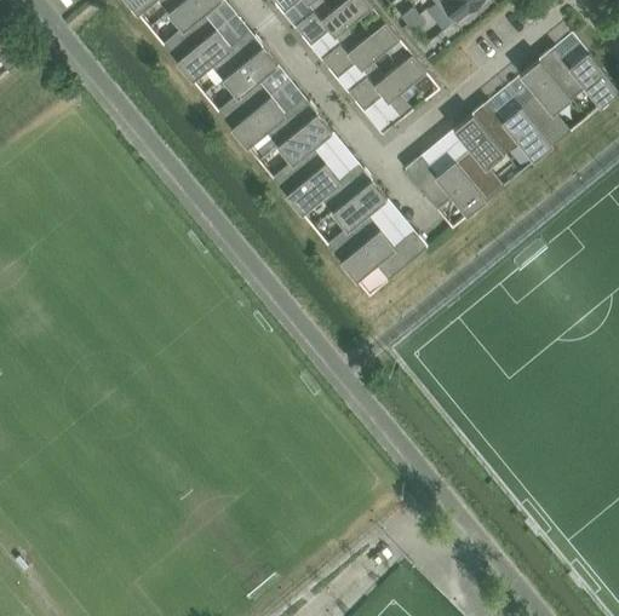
[(156,1),(167,16),(185,0),(125,0),(138,16),(156,1)]
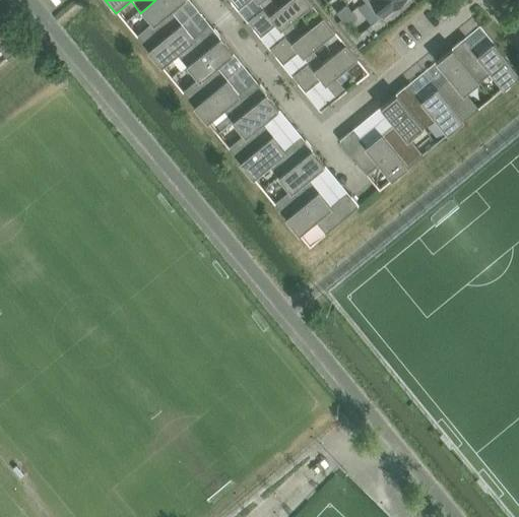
[(136,38),(148,53),(181,26),(171,13),(186,0),(155,0),(140,13),(150,26),(136,38)]
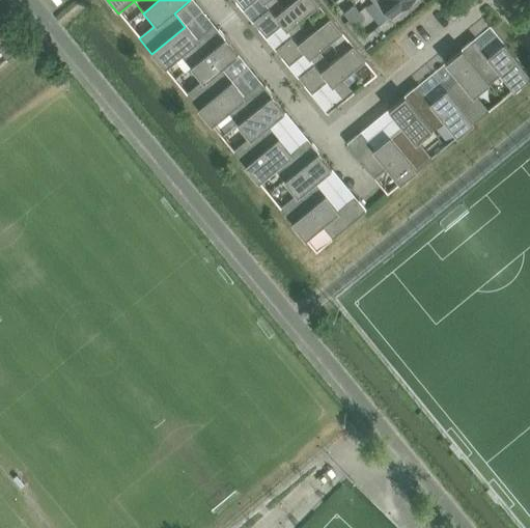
[(283,10),(275,0),(293,0),(295,2),(296,0),(232,0),(243,11),(256,0),(259,0),(269,10),(275,18),(283,10)]
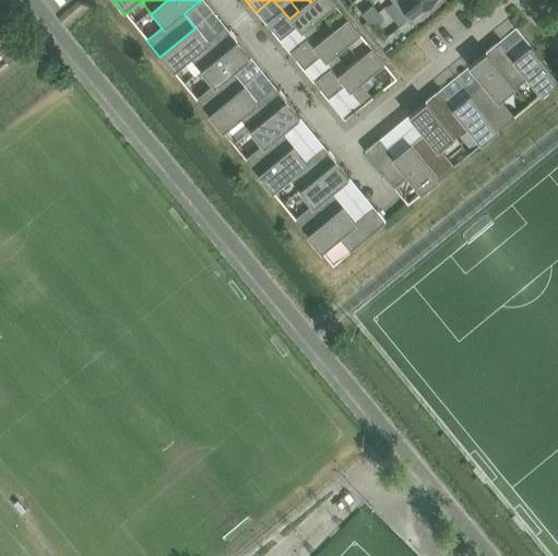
[(322,40),(311,26),(323,16),(334,31),(347,20),(331,0),(311,0),(310,2),(298,11),(289,19),(283,11),(265,25),(280,42),(297,28),(307,40),(313,48),(322,40)]
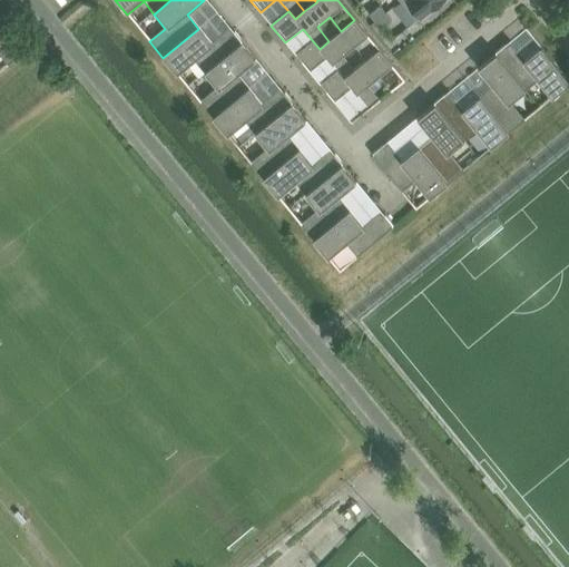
[(403,0),(400,3),(415,23),(443,0),(403,0)]
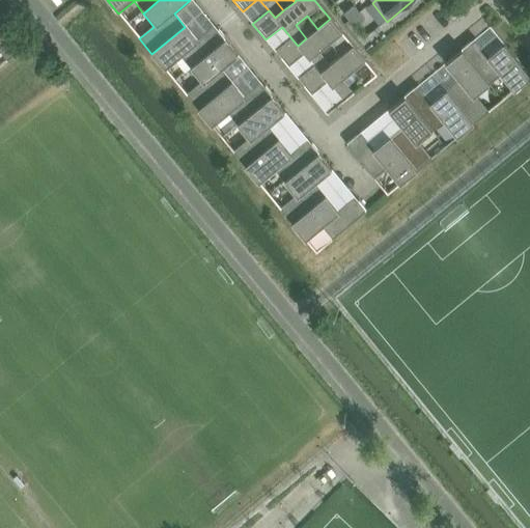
[(353,8),(342,16),(349,23),(358,15),(353,8)]
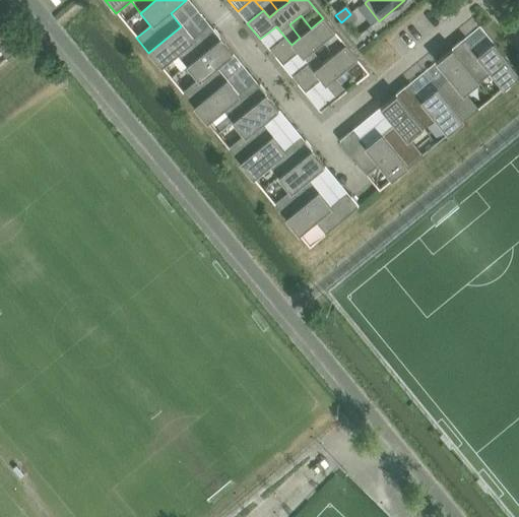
[(518,13),(509,23),(518,34),(518,13)]
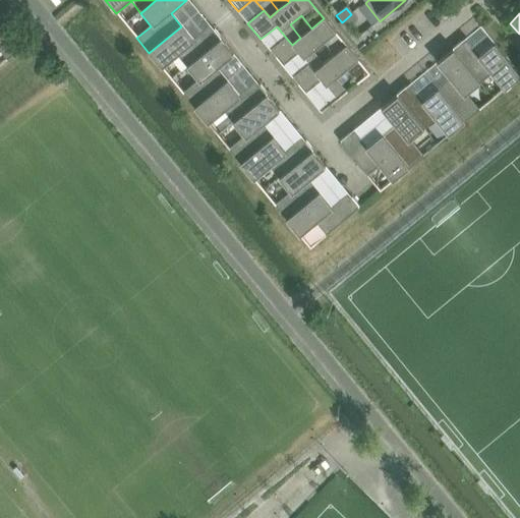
[(351,14),(342,22),(347,30),(357,21),(351,14)]
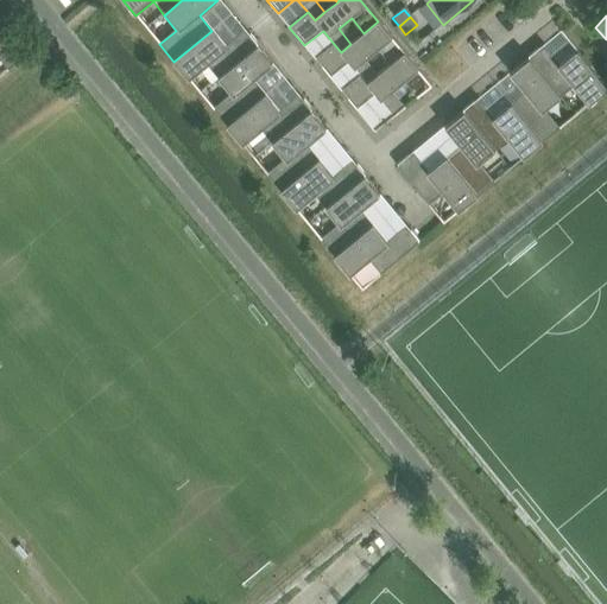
[(378,50),(390,65),(404,53),(378,21),(364,33),(351,44),(341,52),(334,44),(315,59),(330,77),(349,63),(360,76),(367,84),(377,76),(365,61),(378,50)]
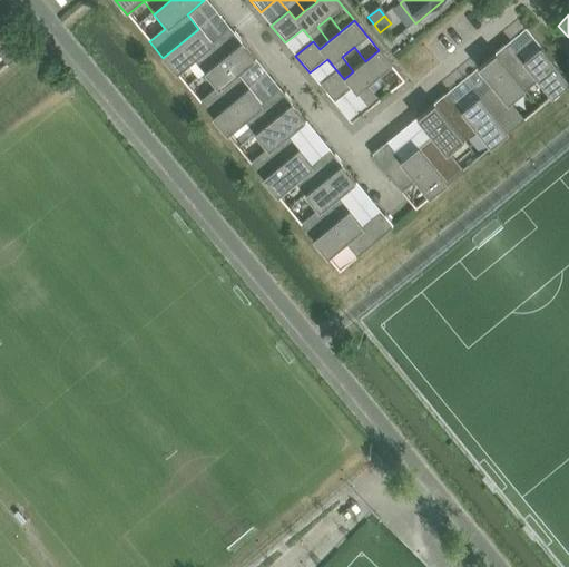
[(0,57),(8,66),(23,52),(0,22),(0,57)]
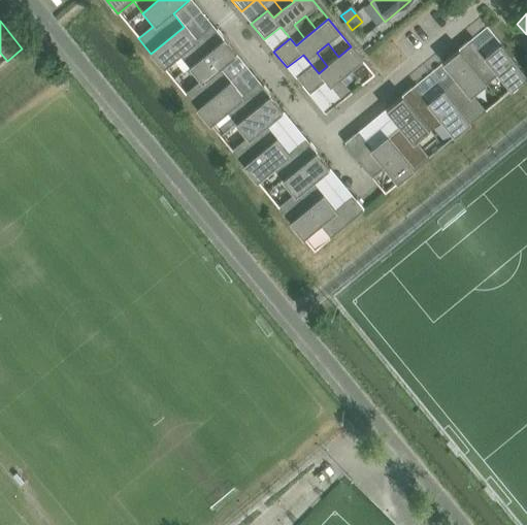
[(179,58),(189,69),(223,41),(211,28),(196,40),(184,27),(151,54),(164,70),(179,58)]
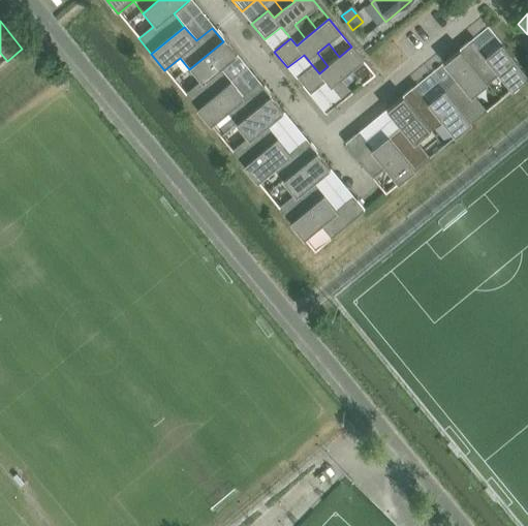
[(500,45),(486,57),(473,40),(459,52),(488,87),(499,78),(511,92),(527,78),(527,76),(488,28),(487,29),(500,45)]
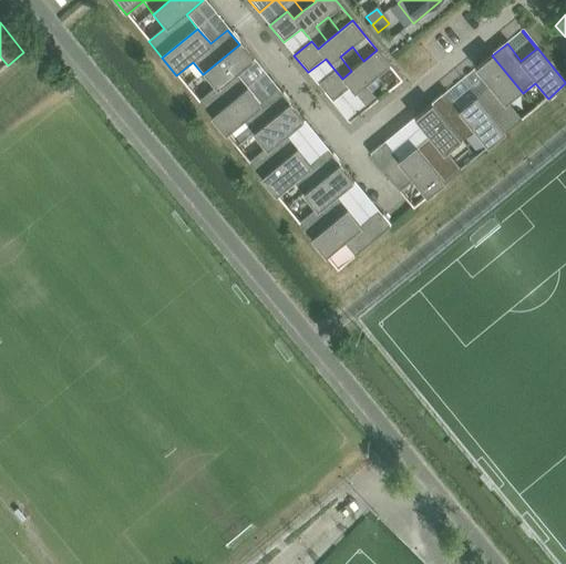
[(236,75),(254,61),(239,44),(217,63),(203,74),(215,89),(198,103),(212,119),(248,90),(243,83),(236,75)]
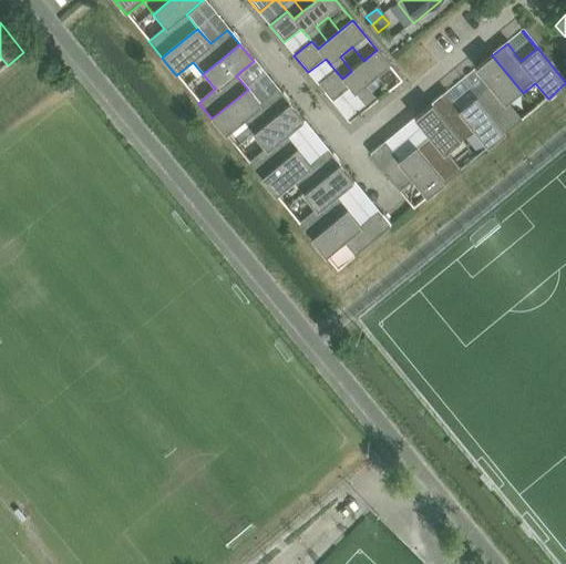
[(377,77),(389,92),(402,81),(377,50),(363,61),(351,71),(342,79),(336,71),(318,85),(332,102),(350,88),(366,109),(349,122),(350,123),(377,101),(364,86),(377,77)]
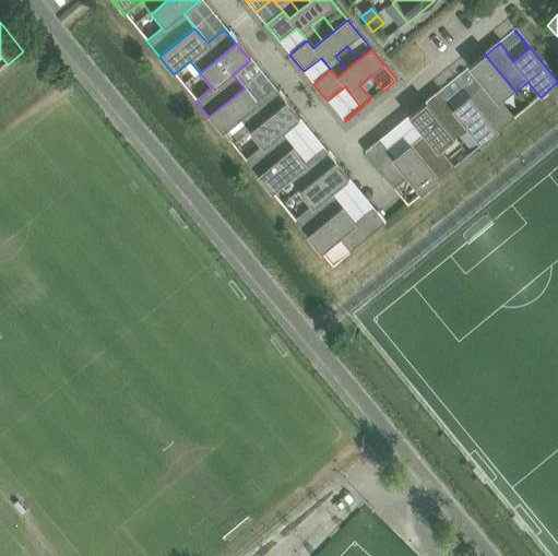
[(501,103),(515,92),(485,55),(469,69),(483,85),(469,96),(498,132),(514,119),(501,103)]
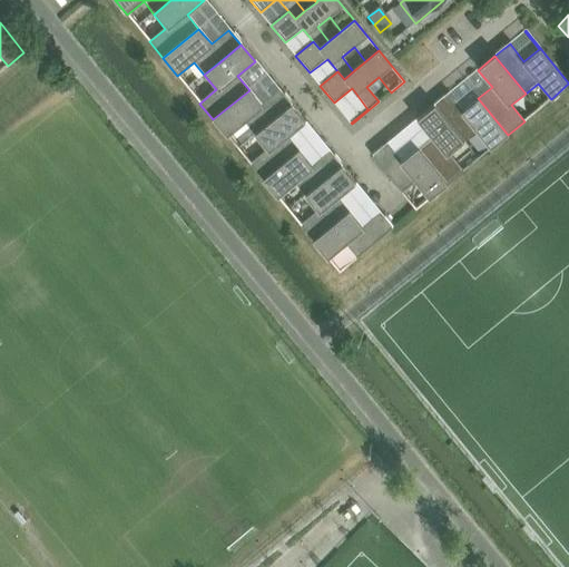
[(262,105),(249,90),(213,119),(227,137),(244,124),(255,136),(291,106),(278,91),(262,105)]
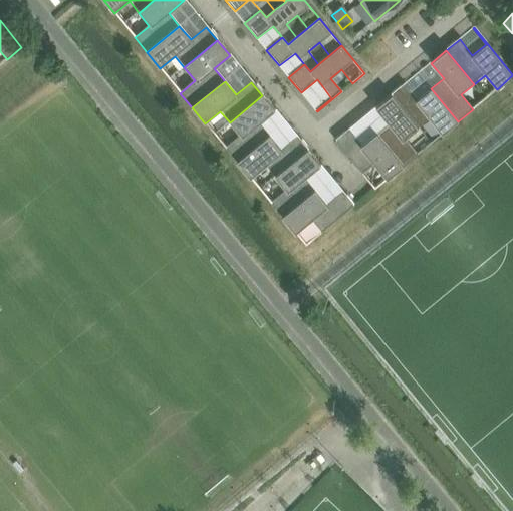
[(442,135),(458,121),(431,88),(417,100),(404,84),(391,96),(418,130),(430,119),(442,135)]
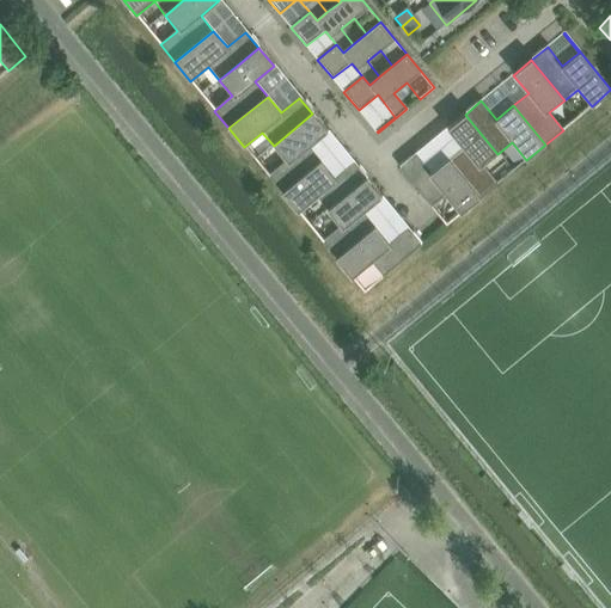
[(286,161),(268,176),(282,194),(322,163),(309,147),(328,131),(312,114),(274,146),(286,161)]
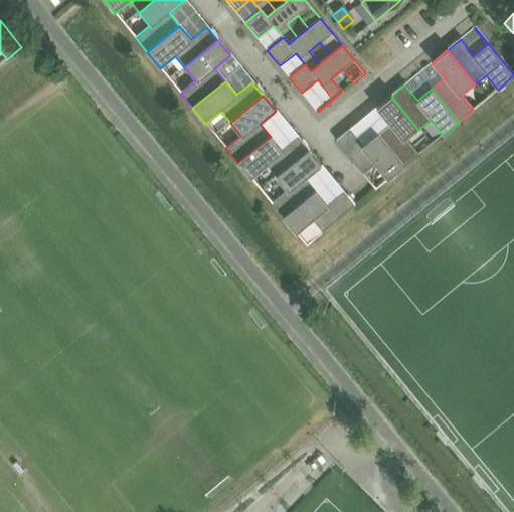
[(405,140),(418,130),(391,97),(376,109),(389,124),(376,135),(403,167),(418,155),(405,140)]
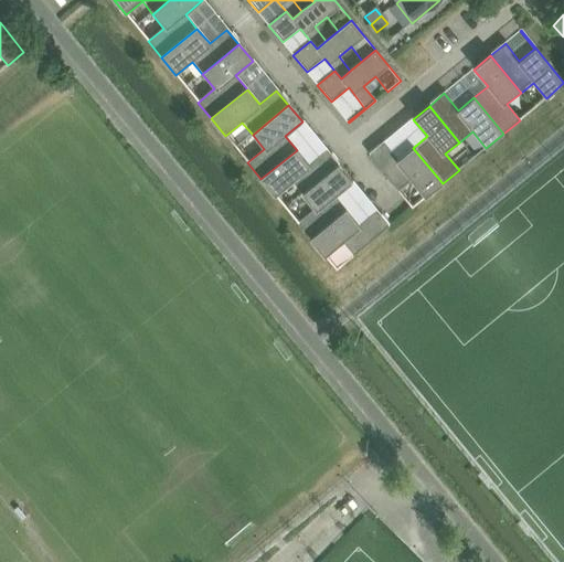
[(425,198),(443,183),(413,148),(397,160),(383,144),(368,156),(398,192),(411,181),(425,198)]
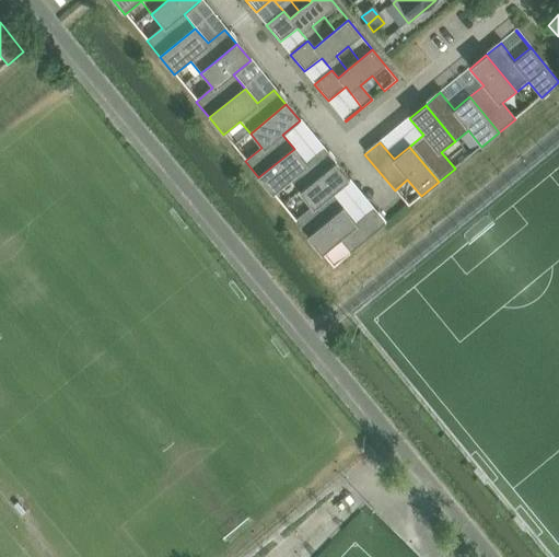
[(306,163),(294,149),(258,177),(272,195),(288,182),(299,195),(336,164),(324,150),(306,163)]
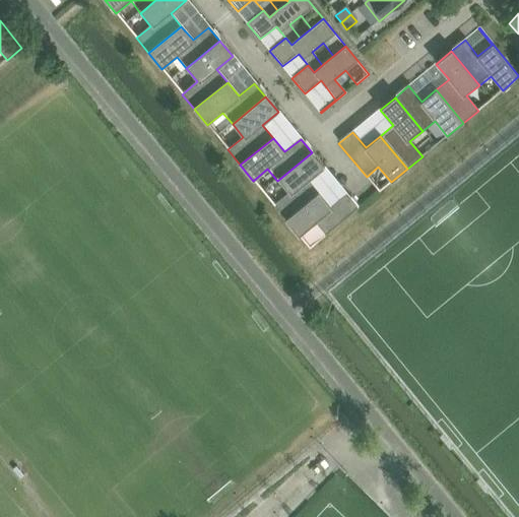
[(273,205),(286,220),(319,194),(308,181),(324,168),(312,152),(277,181),(288,194),(273,205)]
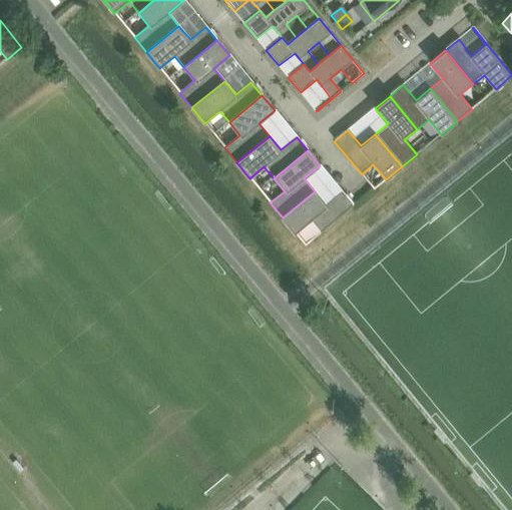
[(310,220),(320,233),(353,206),(342,192),(326,204),(315,191),(283,217),(295,233),(310,220)]
